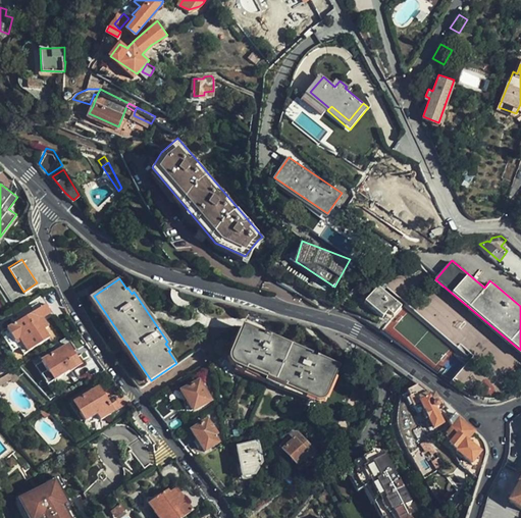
[(520,301),(496,280),(493,283),(520,306),(520,301)]
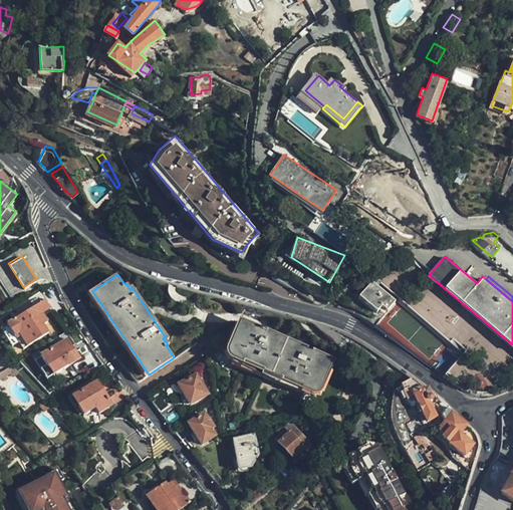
[(396,299),(370,277),(361,287),(364,291),(360,295),(377,310),(381,305),(387,309),(396,299)]
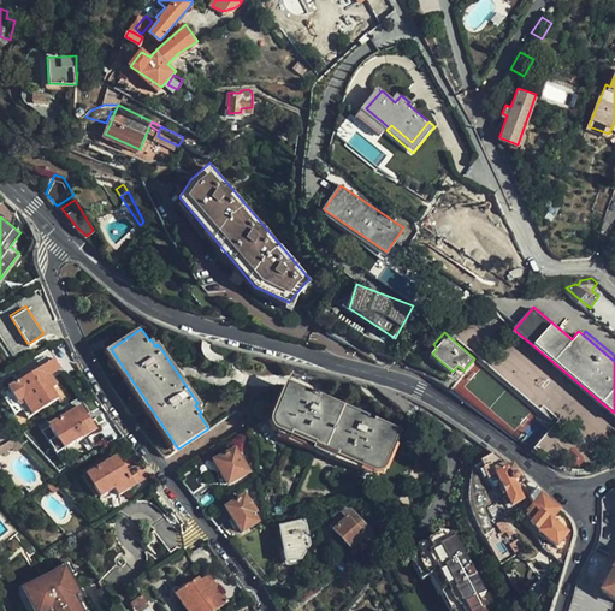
[(36,360),(40,365),(48,359),(45,354),(36,360)]
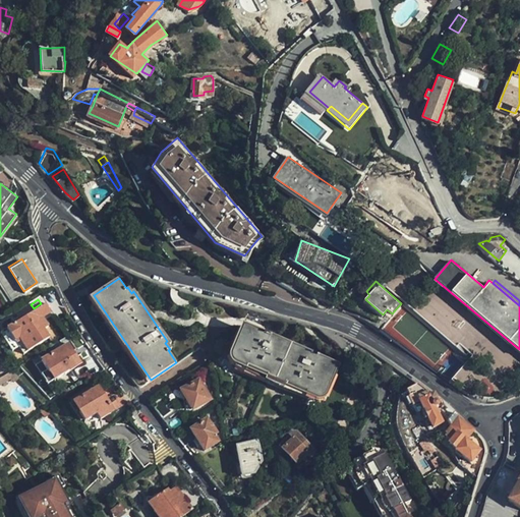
[(41,303),(34,308),(7,326),(19,344),(23,351),(49,335),(44,328),(48,325),(42,314),(51,309),(45,300),(41,303)]
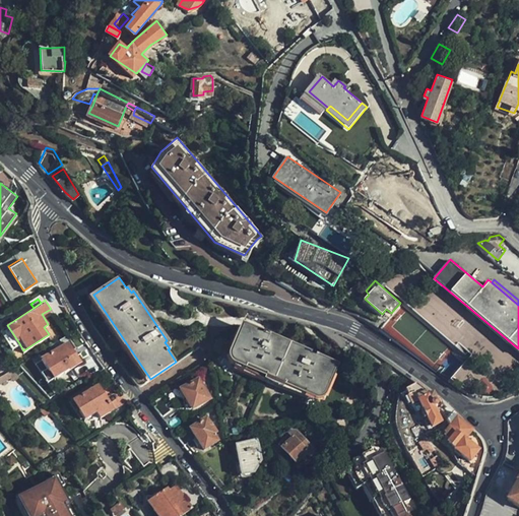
[(340,362),(244,320),(231,350),(230,351),(230,353),(230,356),(231,358),(233,360),(236,363),(314,396),(316,397),(319,397),(321,396),(324,395),(327,393),(340,362)]
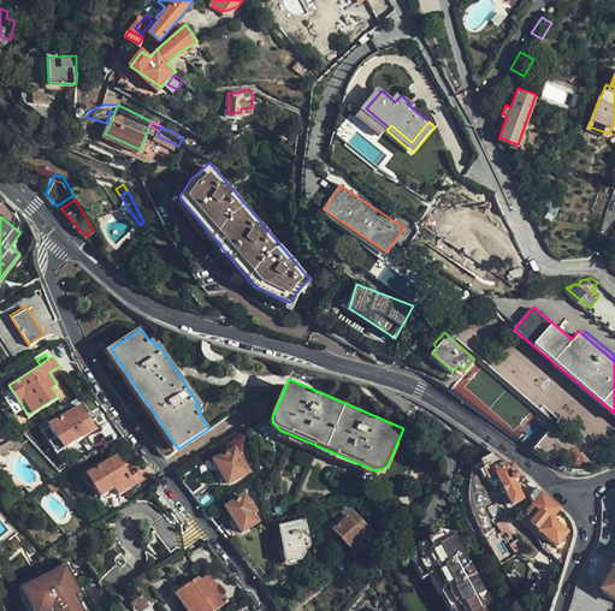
[(23,407),(9,385),(0,390),(15,413),(23,407)]
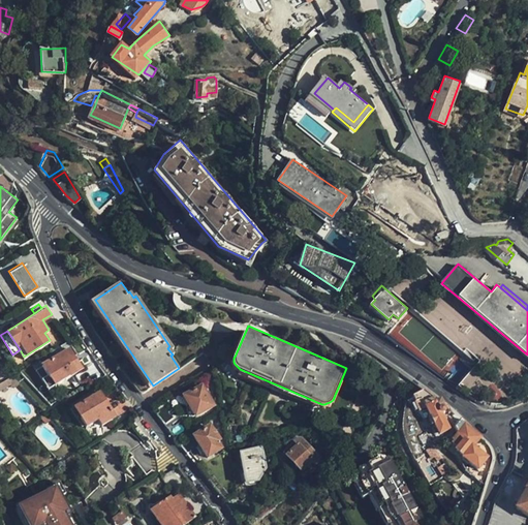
[(54,357),(43,363),(42,364),(56,384),(82,367),(68,346),(54,357)]
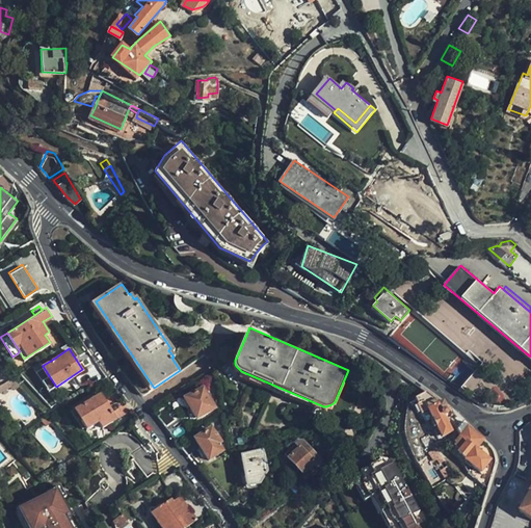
[(50,352),(40,359),(44,365),(54,359),(50,352)]
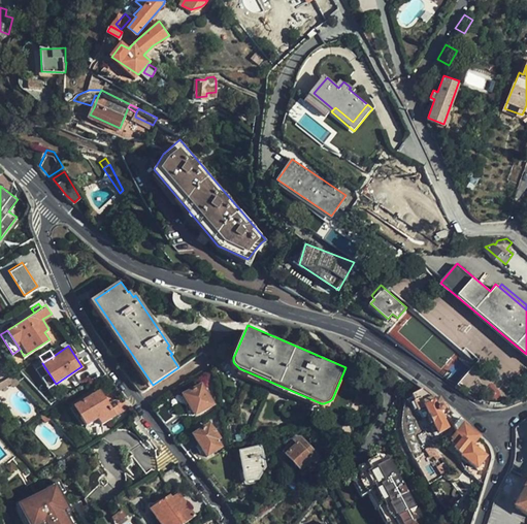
[(56,384),(42,363),(35,368),(48,388),(56,384)]
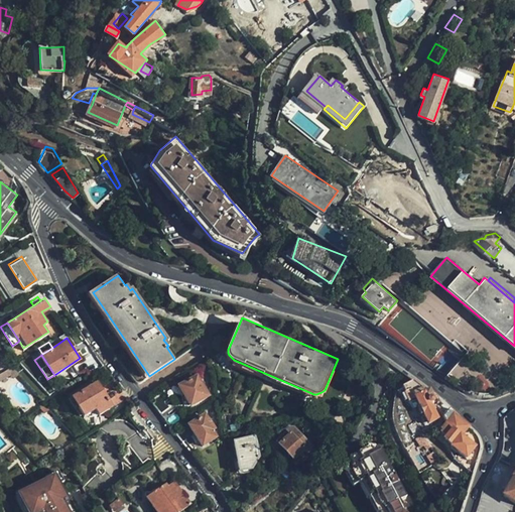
[(79,372),(86,368),(82,360),(74,365),(79,372)]
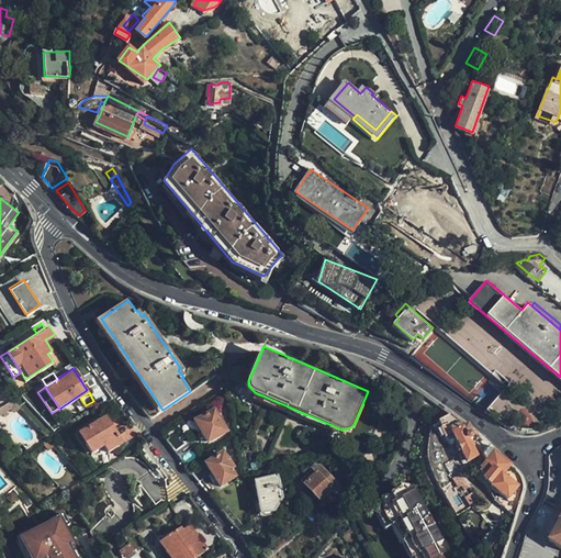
[(24,405),(15,397),(0,405),(0,411),(13,403),(19,410),(24,405)]
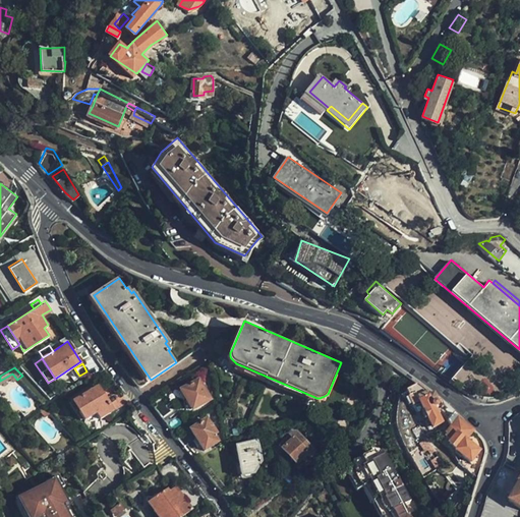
[(413,378),(406,374),(404,377),(406,382),(408,384),(413,378)]
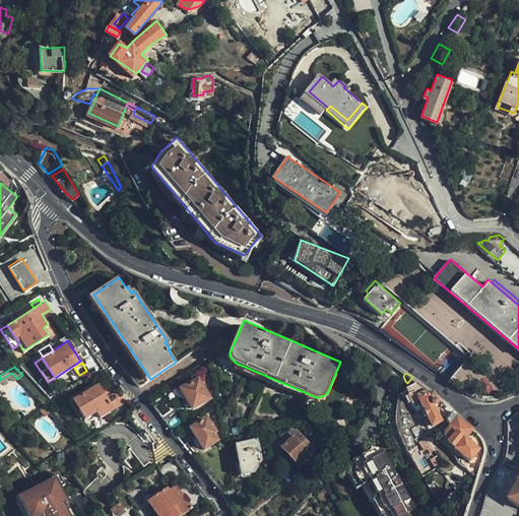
[(209,397),(198,378),(180,388),(181,389),(181,390),(180,390),(180,391),(179,392),(187,405),(187,406),(188,406),(189,407),(190,406),(191,406),(192,407),(209,397)]
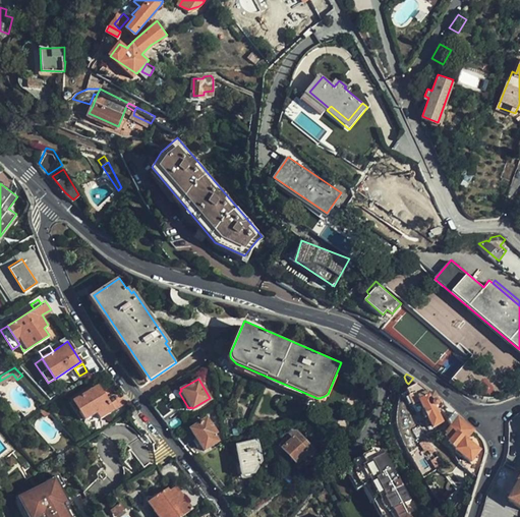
[(428,389),(420,382),(411,387),(413,391),(409,393),(413,401),(418,398),(431,424),(443,419),(436,405),(443,402),(440,395),(438,396),(436,391),(437,390),(434,387),(428,389)]
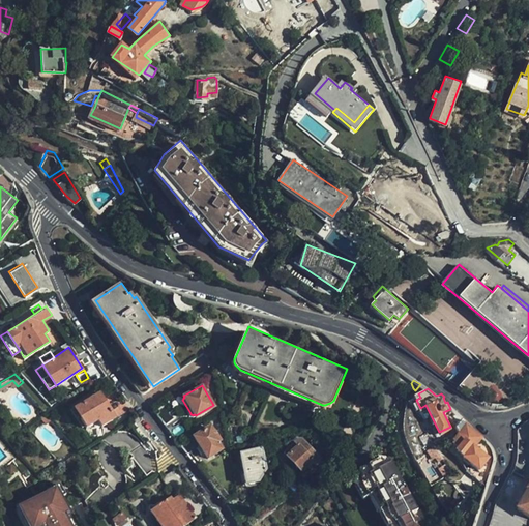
[(115,415),(101,397),(98,398),(93,390),(72,405),(87,427),(98,419),(101,425),(115,415)]
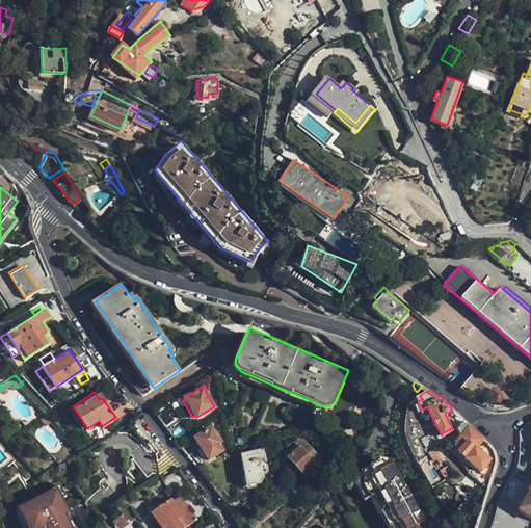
[(161,419),(167,427),(178,420),(173,412),(161,419)]
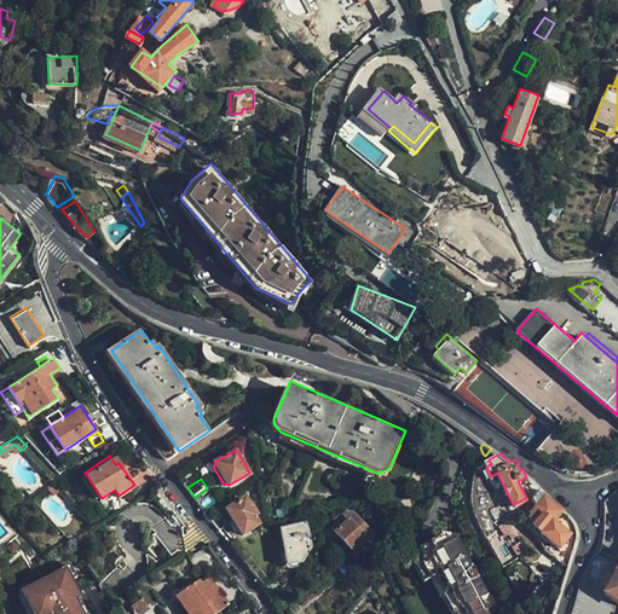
[(53,480),(47,485),(53,491),(59,487),(53,480)]
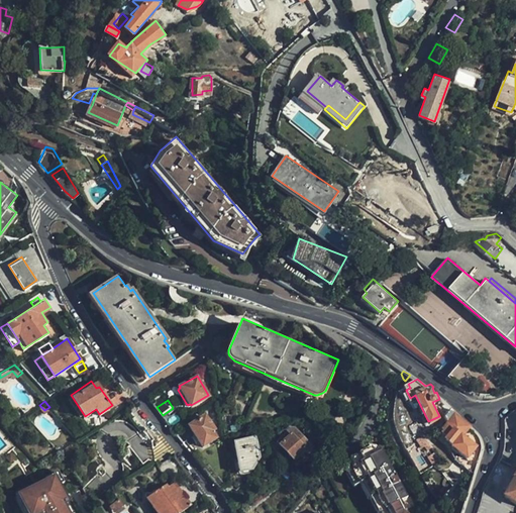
[(462,431),(470,424),(452,406),(444,414),(447,420),(448,422),(442,429),(447,434),(445,436),(452,441),(451,442),(468,456),(478,445),(462,431)]
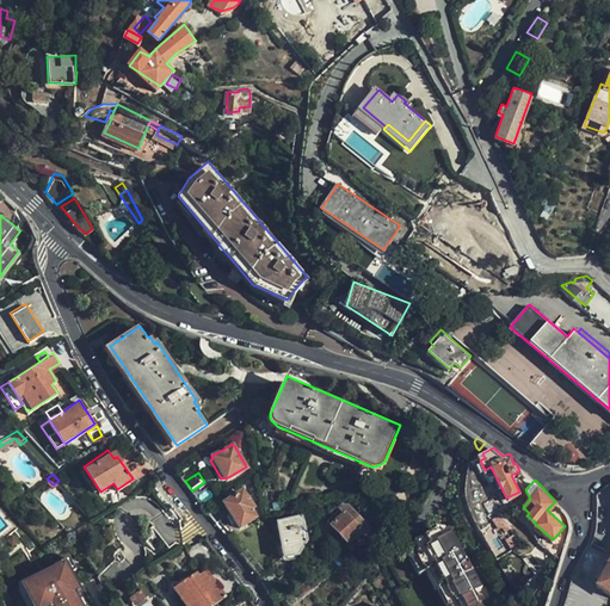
[(251,507),(254,505),(250,496),(248,498),(242,488),(225,500),(240,525),(256,514),(251,507)]
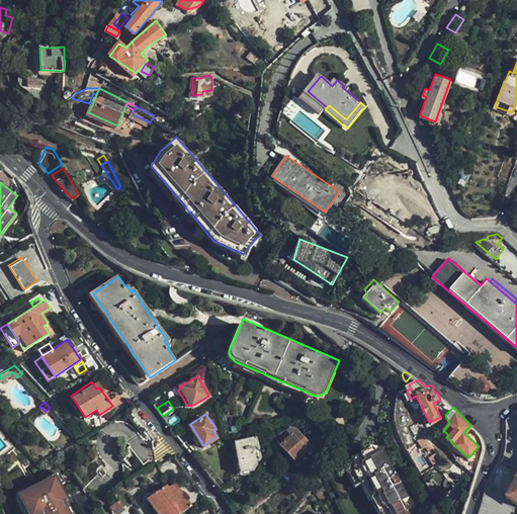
[(187,427),(177,434),(183,442),(193,435),(187,427)]
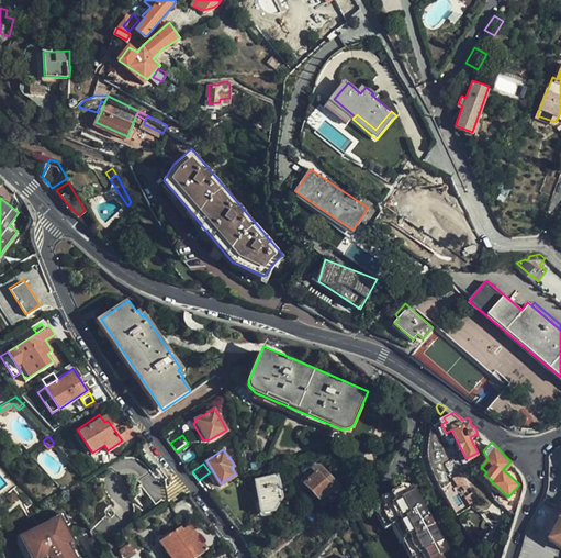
[(341,487),(349,480),(337,469),(332,475),(321,464),(315,464),(301,477),(323,500),(339,484),(341,487)]
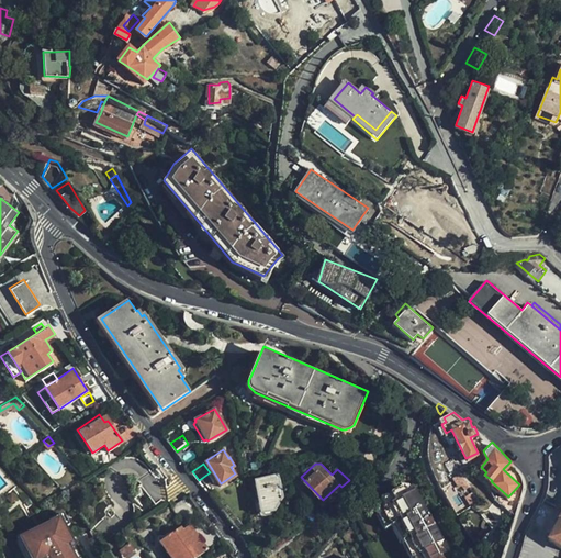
[(282,495),(278,475),(255,479),(260,511),(276,509),(282,495)]
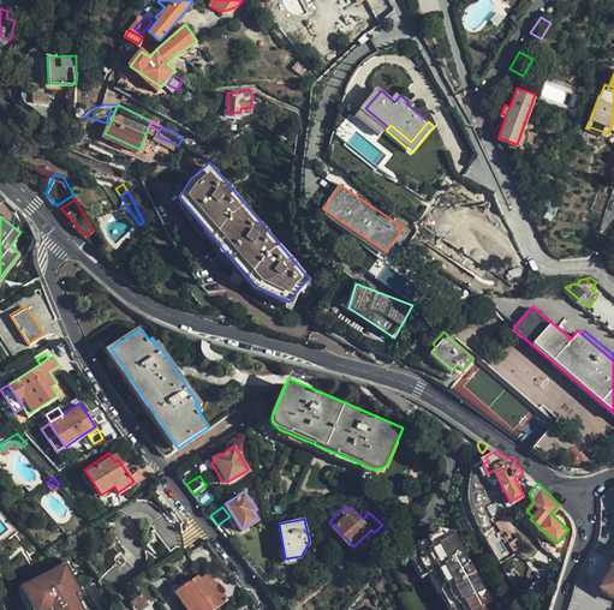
[(487,588),(455,530),(447,534),(443,527),(418,540),(422,549),(412,554),(423,574),(434,569),(455,609),(489,609),(480,592),(487,588)]
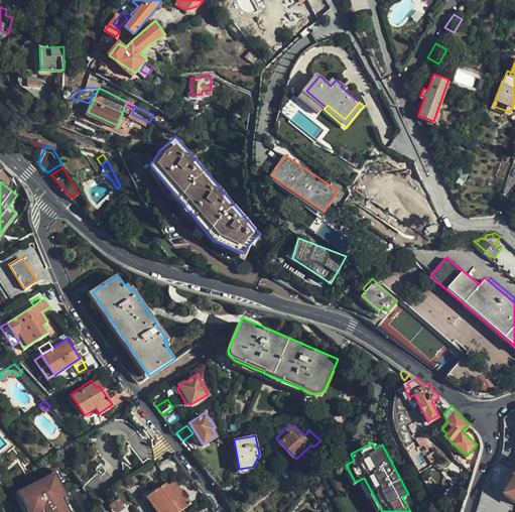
[(13,460),(9,454),(5,456),(9,463),(13,460)]
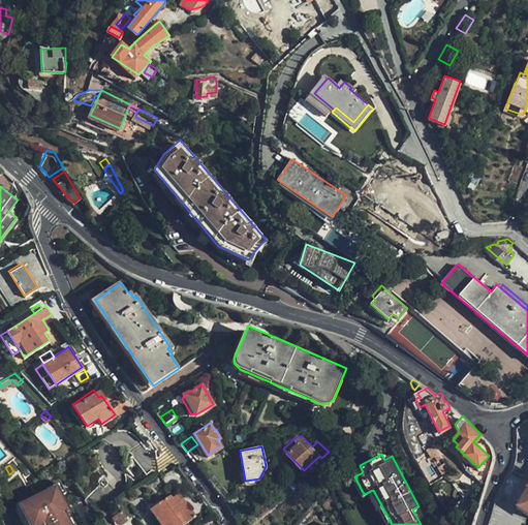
[(527,484),(516,504),(527,511),(527,484)]
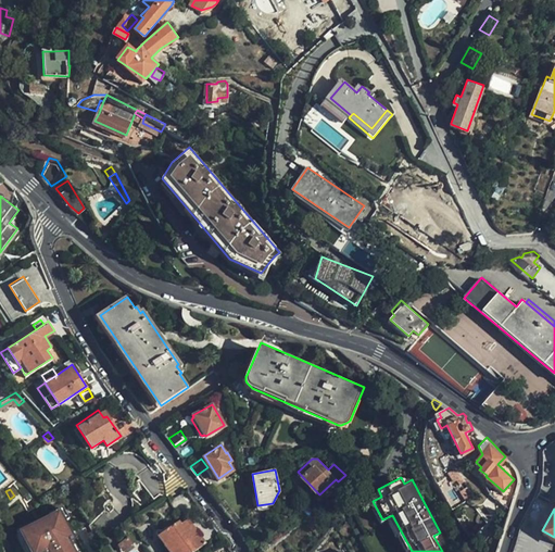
[(75,551),(67,538),(71,537),(70,535),(72,534),(67,527),(65,528),(55,510),(21,529),(33,551),(75,551)]
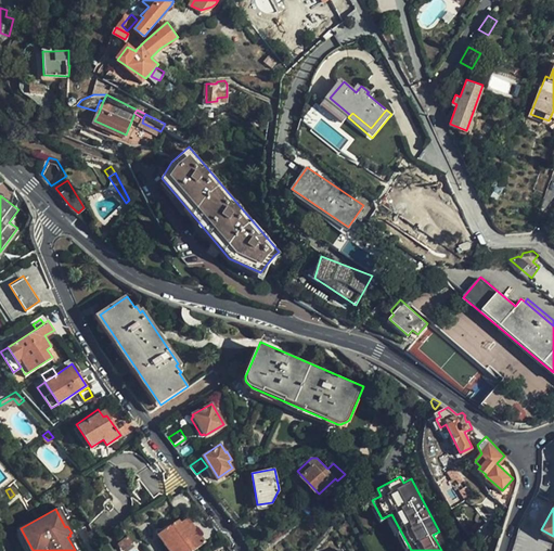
[(179,523),(188,516),(185,513),(177,520),(179,523)]
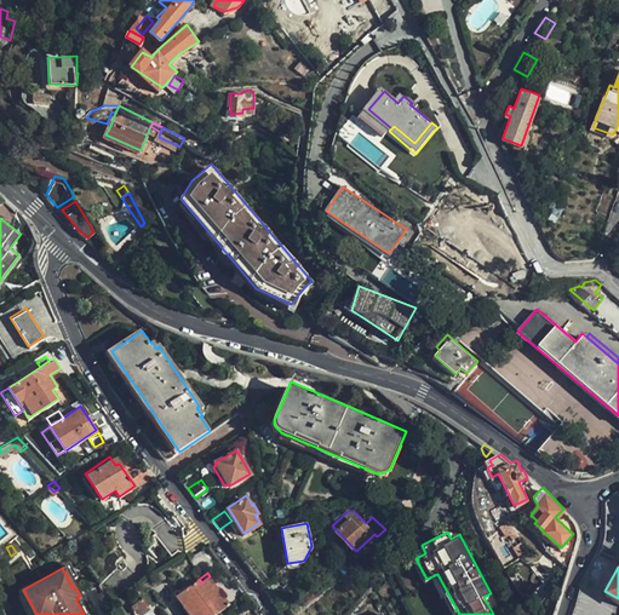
[(281,573),(279,574),(262,582),(263,584),(264,585),(265,587),(267,588),(267,590),(268,591),(269,592),(270,593),(287,586),(281,573)]
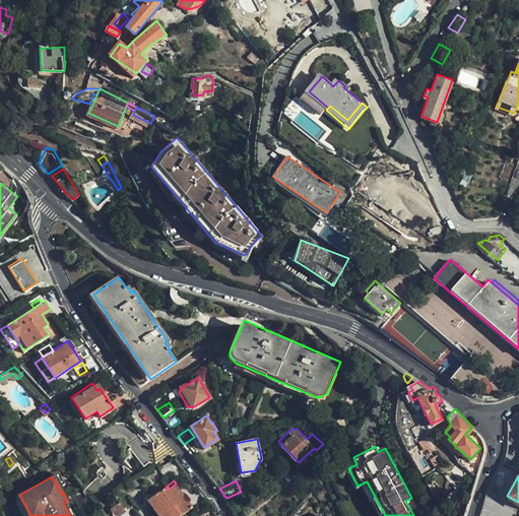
[(177,515),(192,505),(185,496),(183,498),(180,494),(182,492),(176,484),(168,490),(166,487),(152,497),(158,505),(154,508),(160,515),(177,515)]
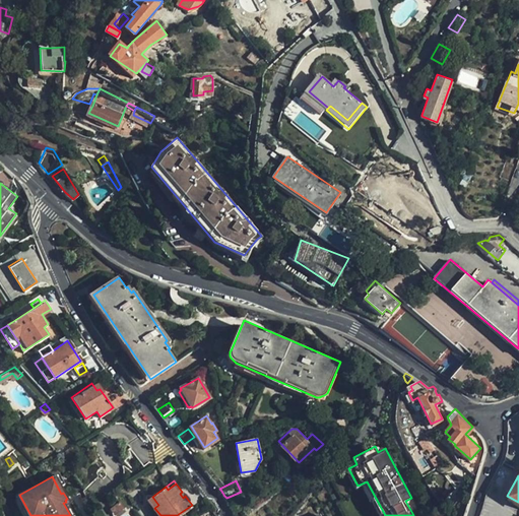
[(149,500),(154,508),(158,505),(152,497),(149,500)]
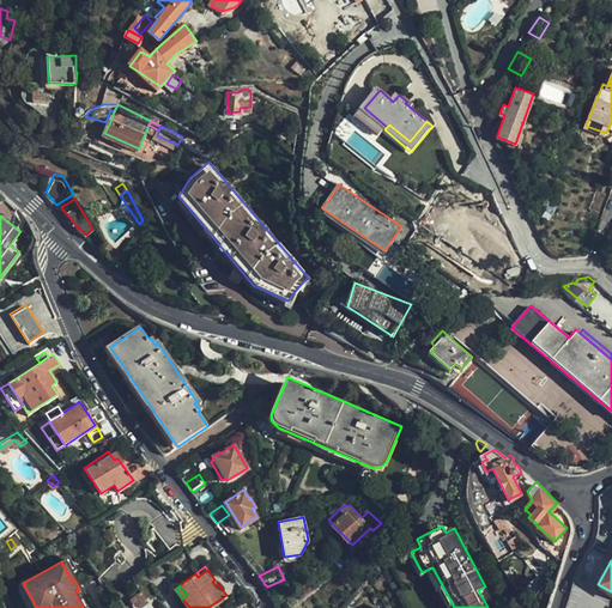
[(141,589),(131,597),(137,605),(147,596),(141,589)]
